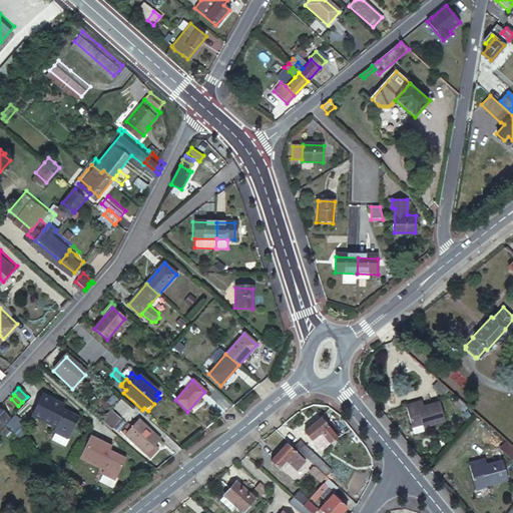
[(56,430),(54,434),(67,440),(77,420),(61,411),(63,408),(42,397),(32,418),(56,430)]
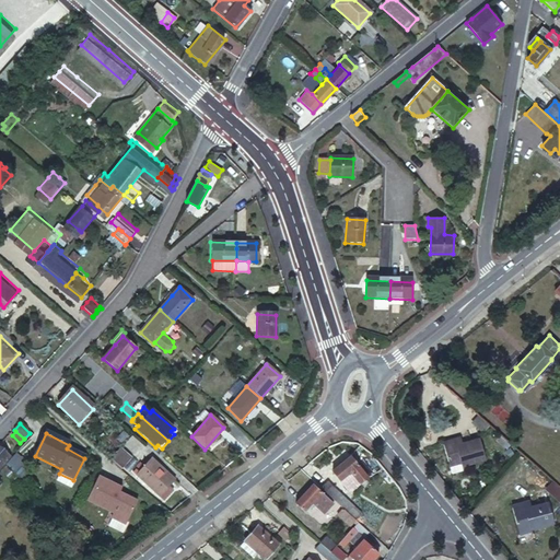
[(456,447),(455,441),(443,444),(448,465),(461,462),(462,467),(486,461),(480,440),(462,445),(456,447)]
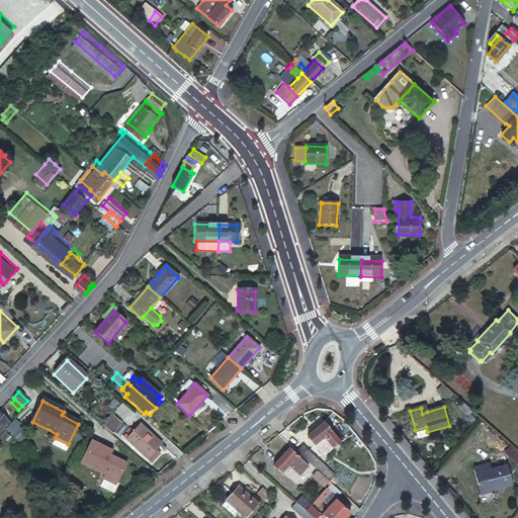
[(112,413),(103,423),(113,431),(122,422),(112,413)]
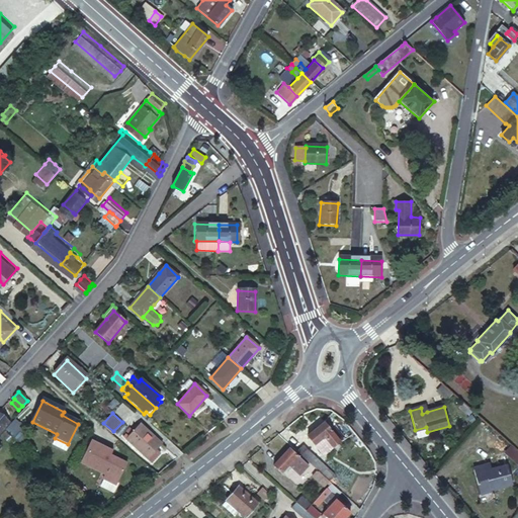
[(0,434),(10,424),(0,414),(0,434)]
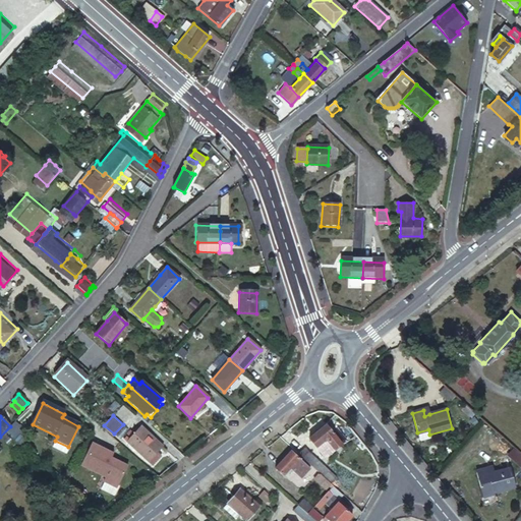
[(325,423),(310,437),(316,446),(326,438),(333,433),(325,423)]
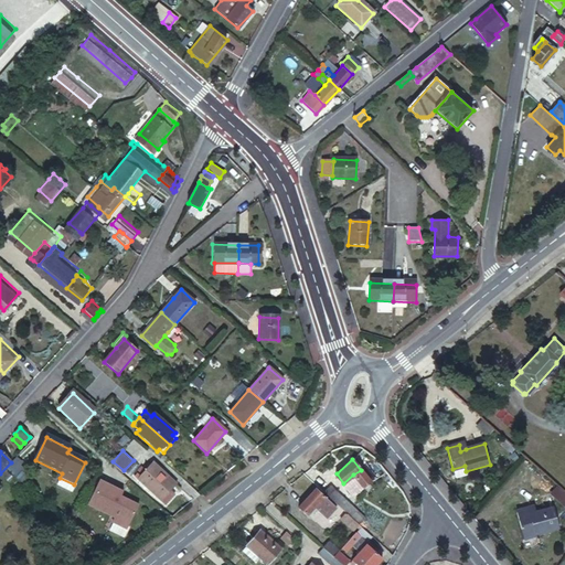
[(160,470),(152,464),(144,473),(138,468),(131,473),(134,477),(131,478),(161,504),(169,496),(168,493),(176,484),(160,470)]
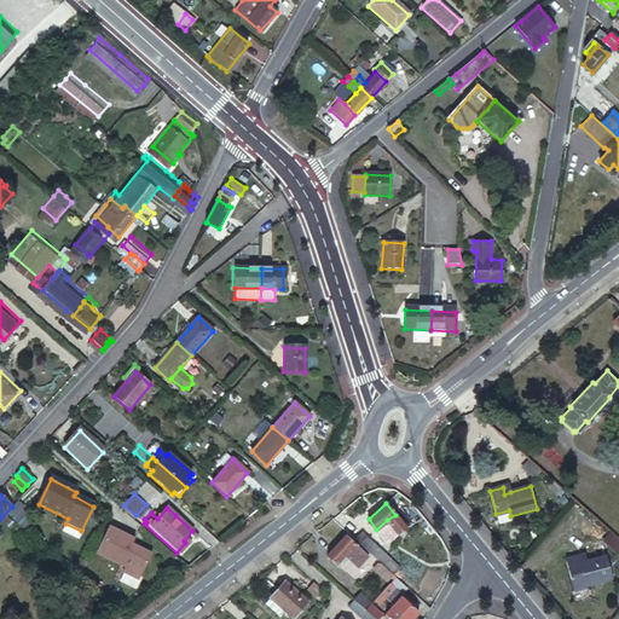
[(11,510),(6,515),(13,522),(18,518),(11,510)]
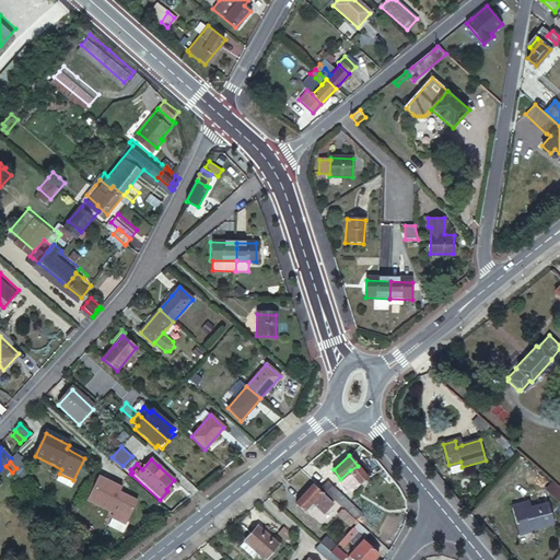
[(461,462),(448,465),(451,475),(463,471),(462,467),(461,462)]
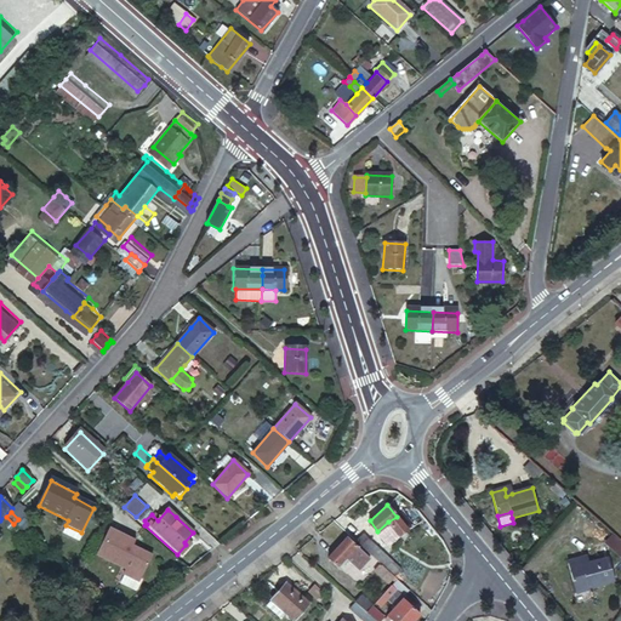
[(393,530),(388,522),(377,531),(382,539),(393,530)]
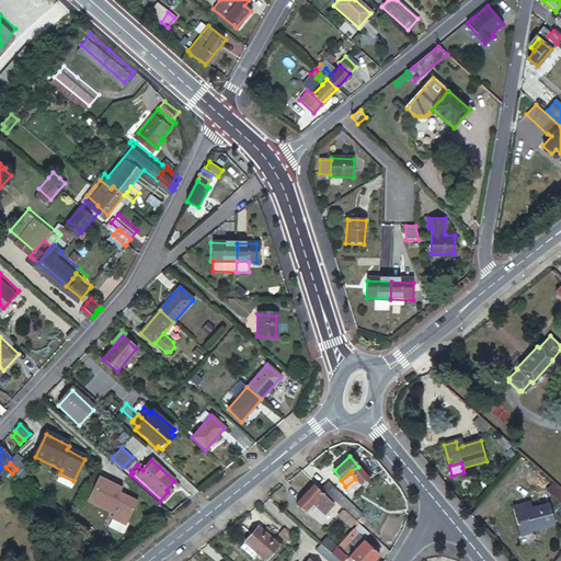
[(73,481),(59,474),(56,481),(70,488),(73,481)]
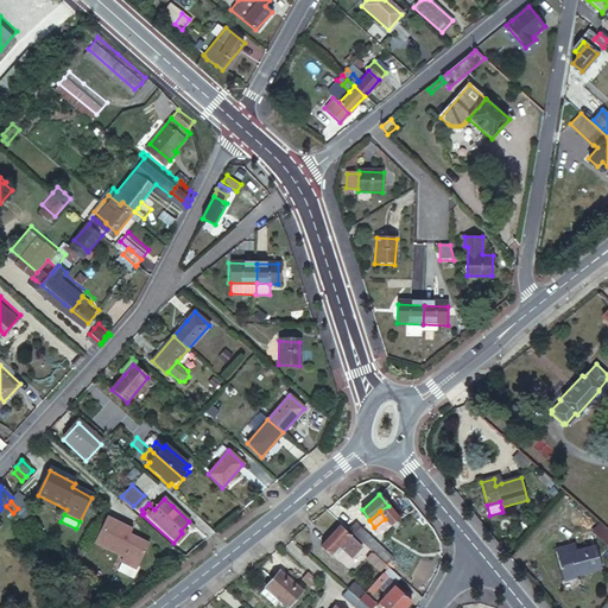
[(121,557),(119,562),(134,570),(146,544),(127,534),(128,531),(107,520),(95,544),(121,557)]
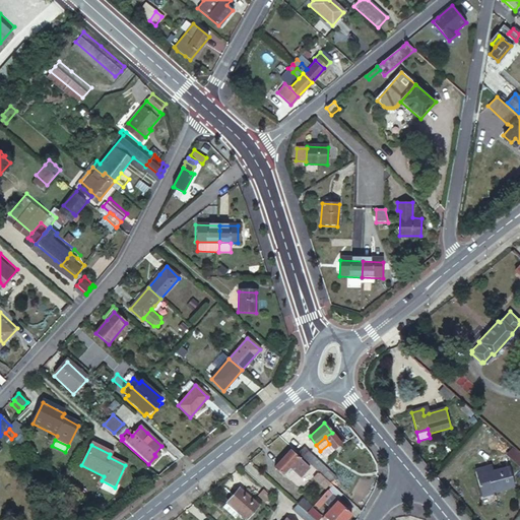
[(299,453),(315,468),(318,470),(324,463),(305,446),(299,453)]
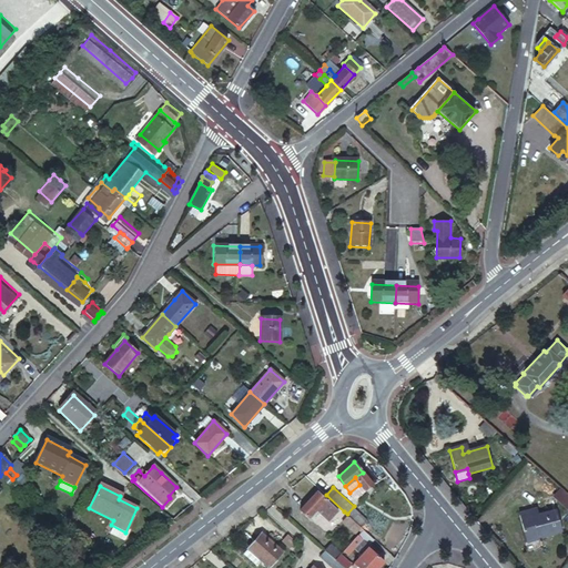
[(567,494),(559,487),(553,497),(567,508),(567,494)]
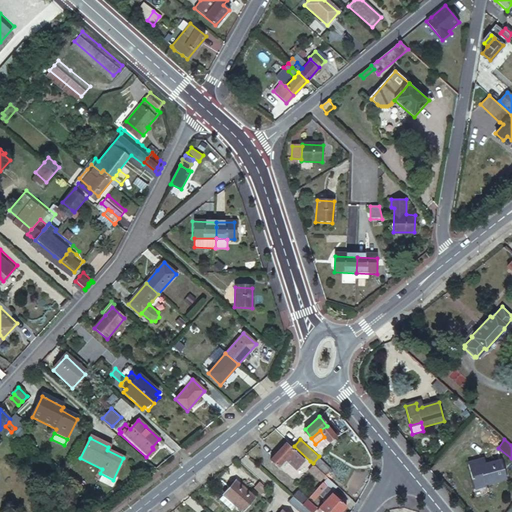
[(286,444),(272,459),(279,467),(283,462),(286,465),(292,458),(301,465),(305,461),(286,444)]
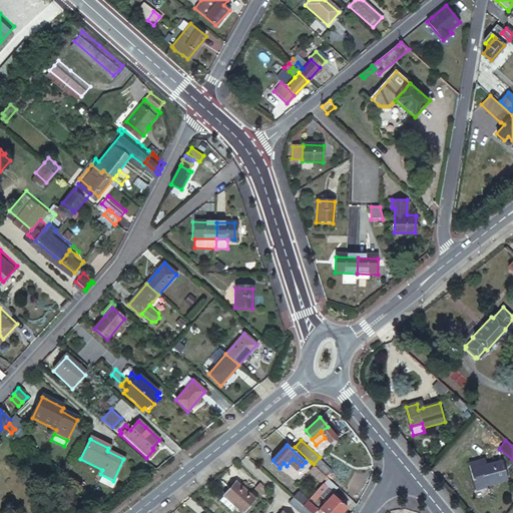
[(483,465),(481,460),(470,462),(475,482),(485,480),(487,484),(508,478),(504,460),(489,464),(483,465)]
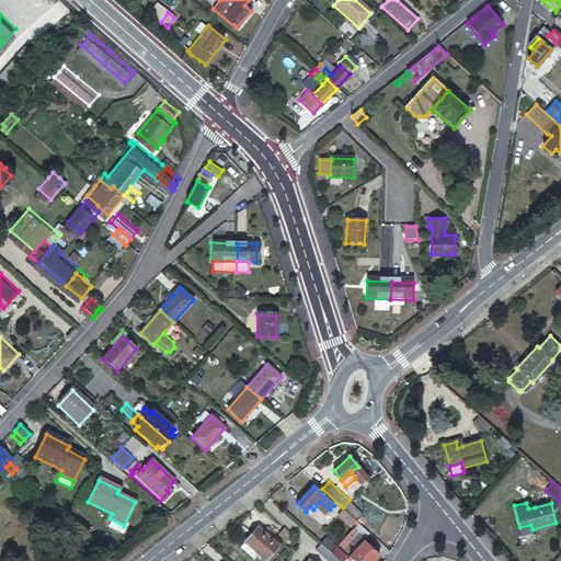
[(356,524),(359,526),(362,524),(348,512),(345,510),(343,512),(340,516),(353,527),(356,524)]
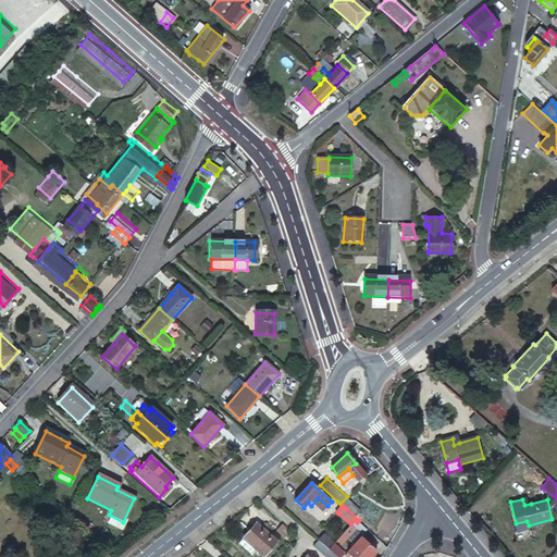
[(123,522),(109,515),(106,521),(120,528),(123,522)]
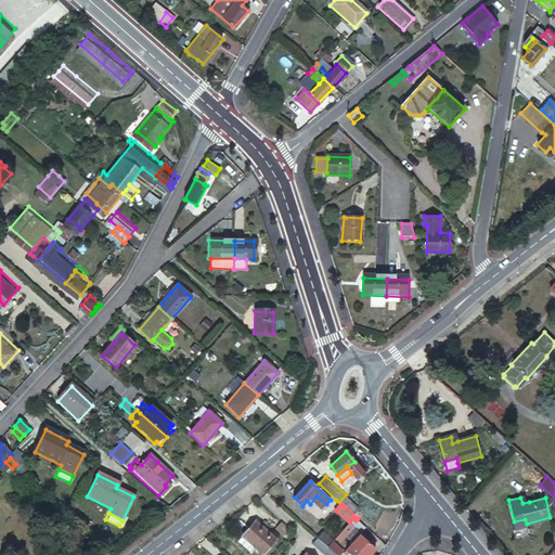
[(366,527),(358,518),(356,520),(352,525),(361,532),(366,527)]
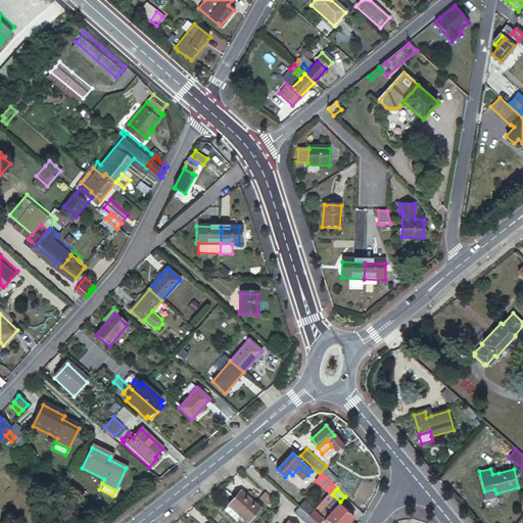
[(241,490),(229,505),(248,521),(259,507),(241,490)]
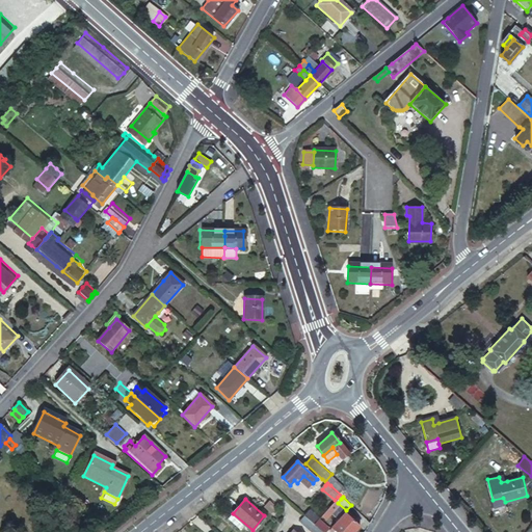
[(329,511),(335,516),(341,510),(336,505),(329,511)]
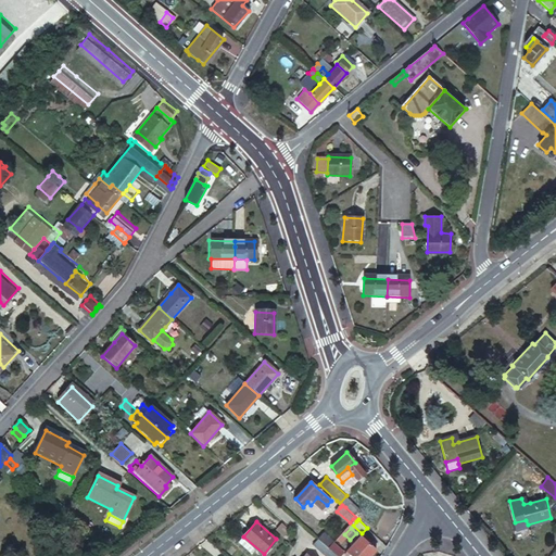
[(330,548),(331,550),(336,545),(338,542),(325,532),(318,539),(330,548)]
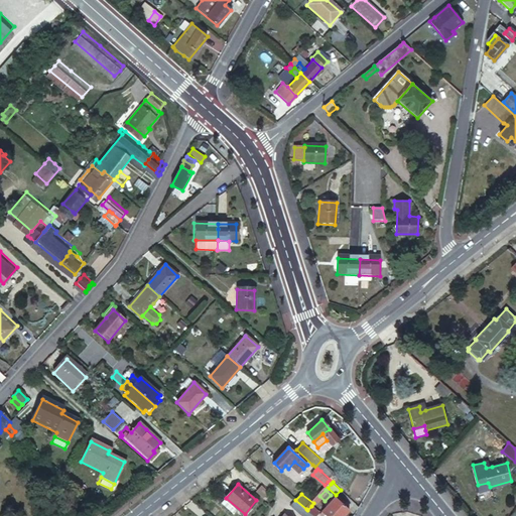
[(315,501),(320,505),(325,501),(319,496),(315,501)]
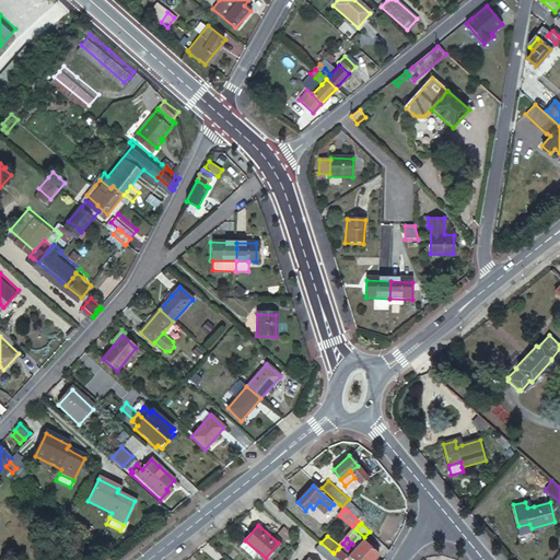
[(365,539),(358,548),(372,559),(378,552),(365,539)]
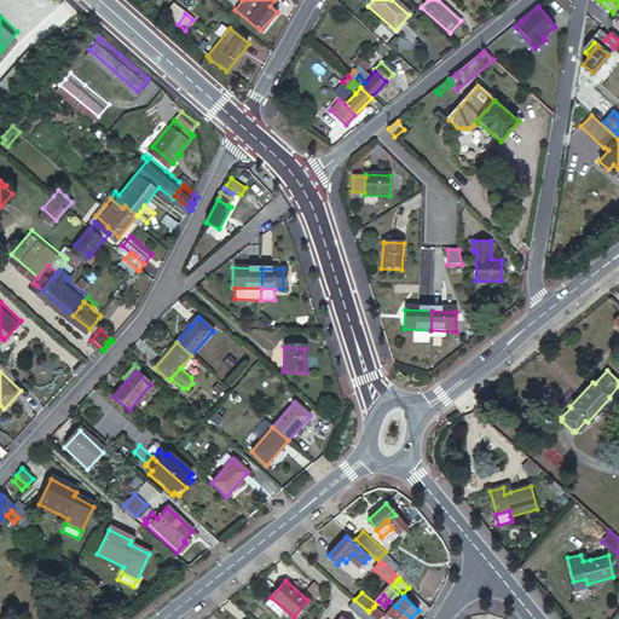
[(368,611),(354,600),(350,605),(363,615),(368,611)]
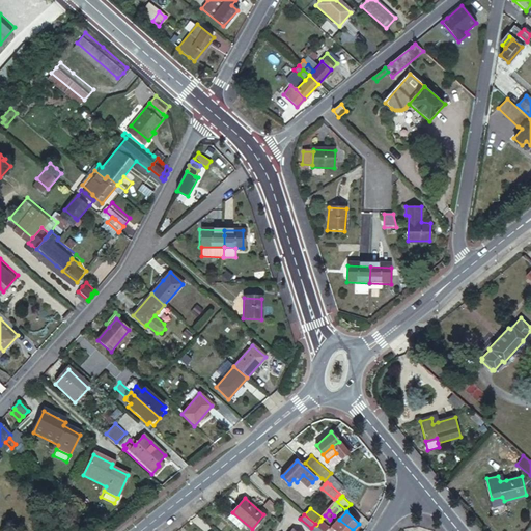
[(353,530),(339,520),(334,526),(339,530),(353,530)]
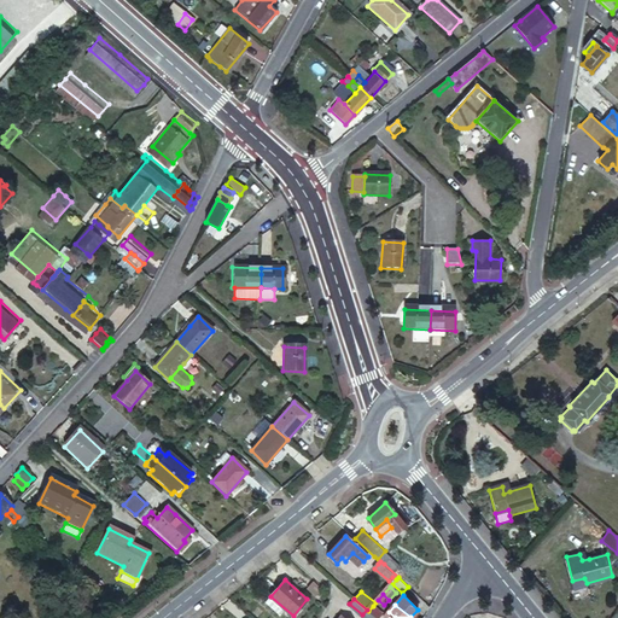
[(373,606),(368,611),(375,617),(383,617),(385,616),(373,606)]
